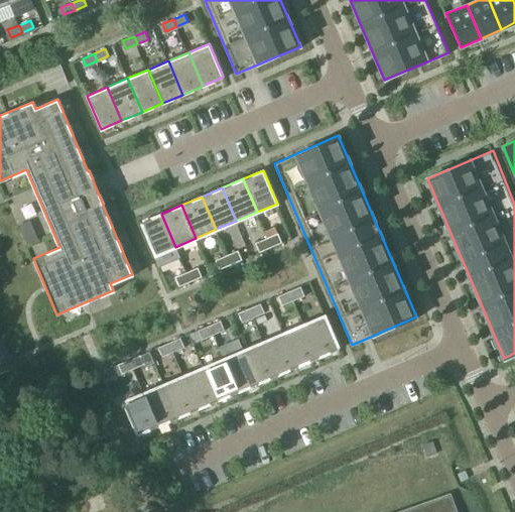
[(141,222),(155,255),(175,247),(161,214),(141,222)]
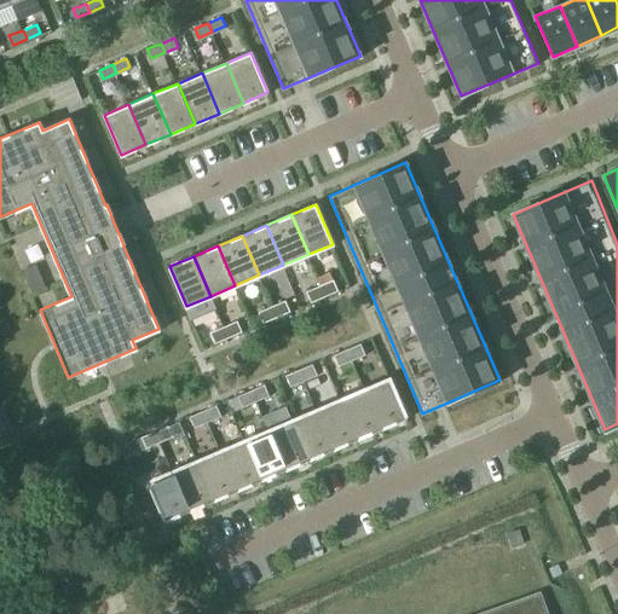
[(334,278),(321,283),(324,295),(339,289),(334,278)]
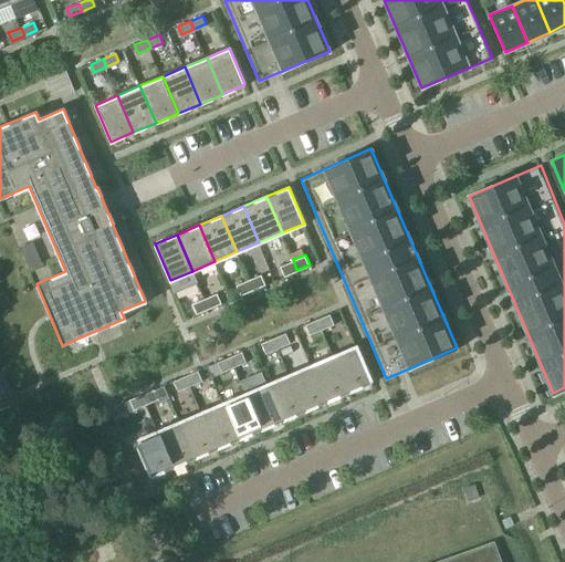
[(280,264),(284,274),(296,270),(293,259),(280,264)]
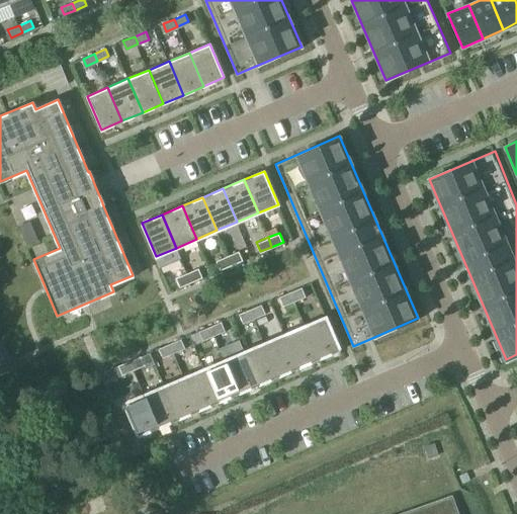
[(228,255),(232,264),(243,259),(239,250),(228,255)]
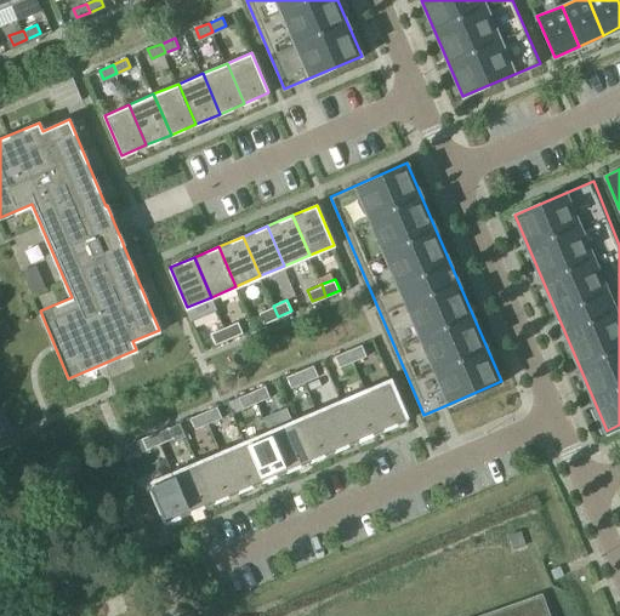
[(260,311),(265,321),(278,317),(273,306),(260,311)]
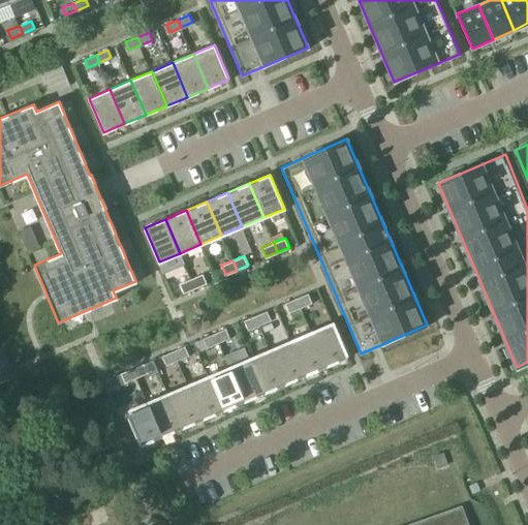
[(191,277),(195,286),(207,282),(203,273),(191,277)]
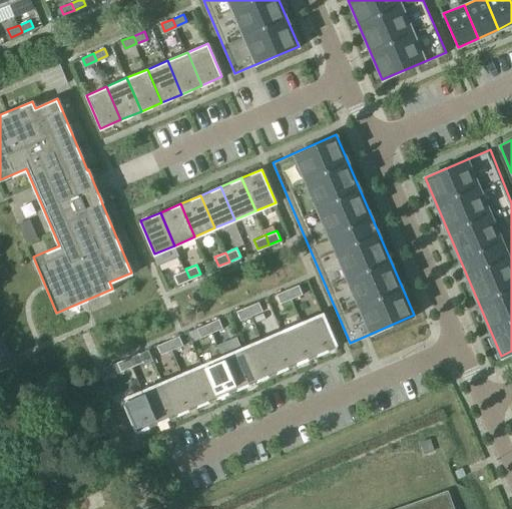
[(174,274),(178,283),(189,278),(185,269),(174,274)]
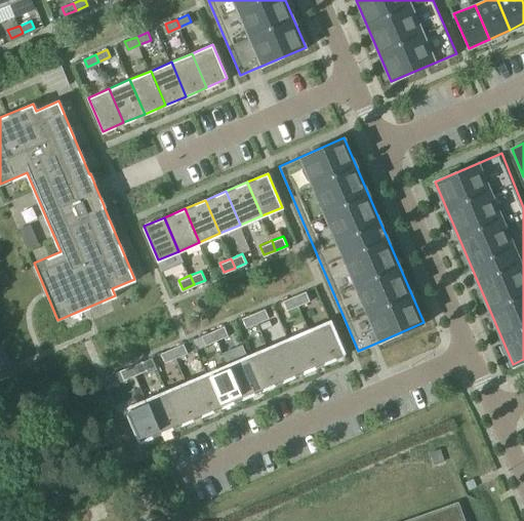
[(294,294),(298,305),(310,299),(306,290),(294,294)]
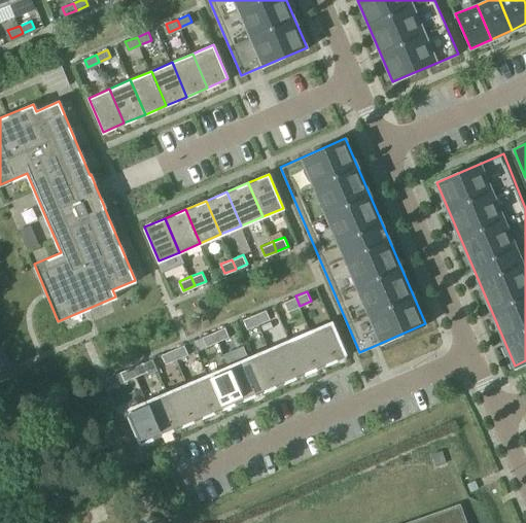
[(284,301),(288,311),(300,306),(295,295),(284,301)]
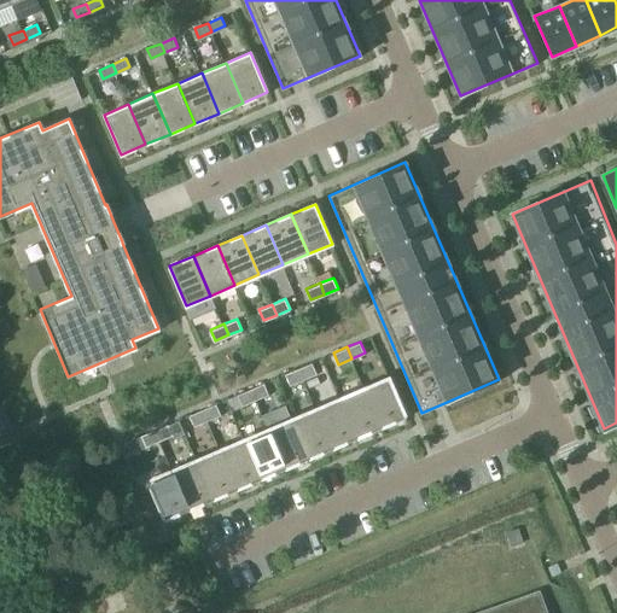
[(298,367),(304,379),(318,373),(313,362),(298,367)]
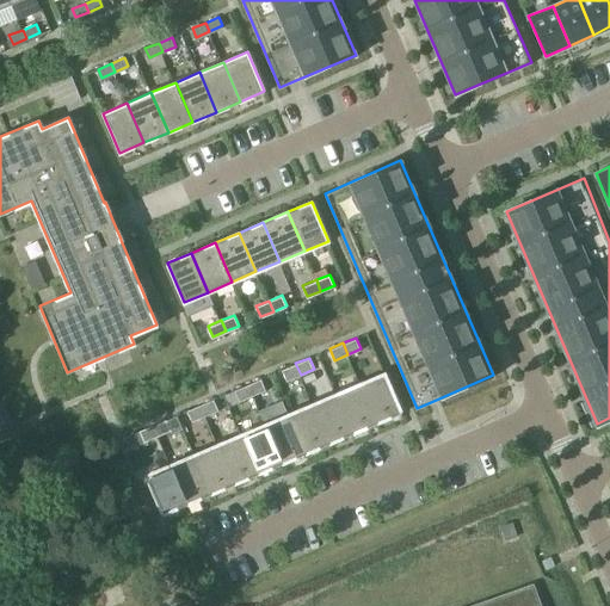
[(295,363),(282,369),(288,381),(301,375),(295,363)]
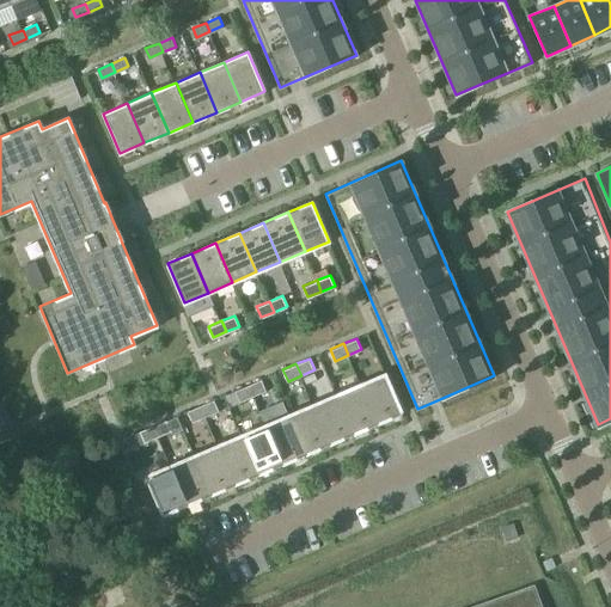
[(386,372),(362,381),(379,422),(403,412),(386,372)]
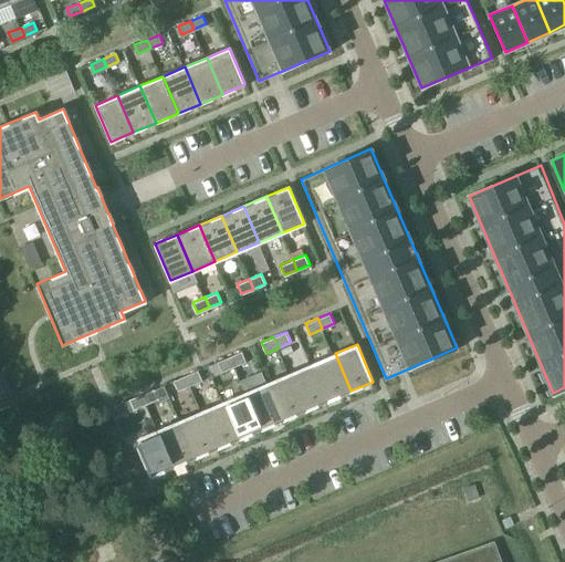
[(230,355),(234,366),(247,361),(242,351),(230,355)]
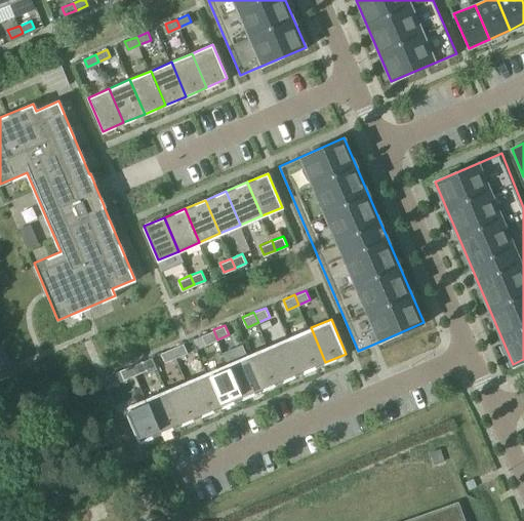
[(311,327),(289,336),(305,371),(325,362),(311,327)]
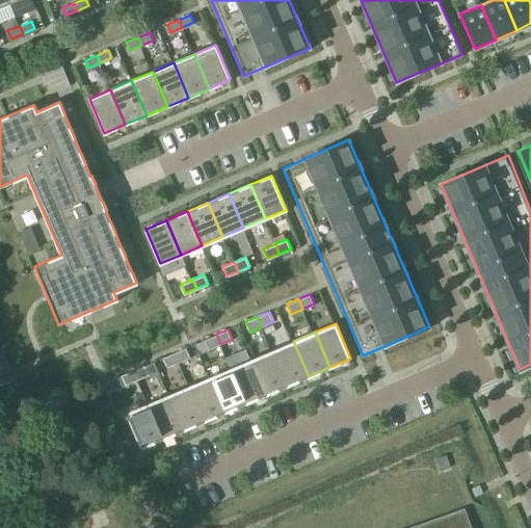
[(204,339),(209,349),(220,344),(216,334),(204,339)]
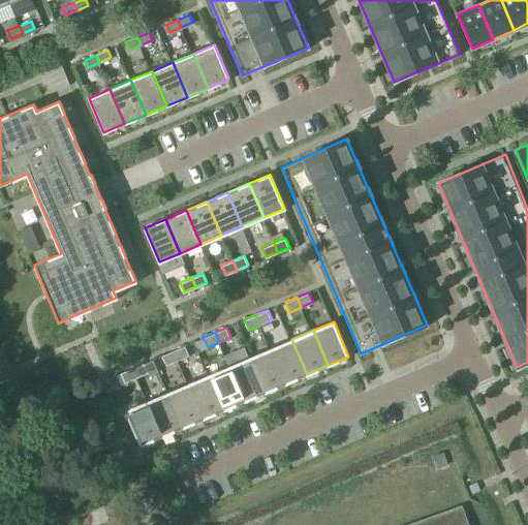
[(291,339),(271,347),(286,383),(307,374),(291,339)]
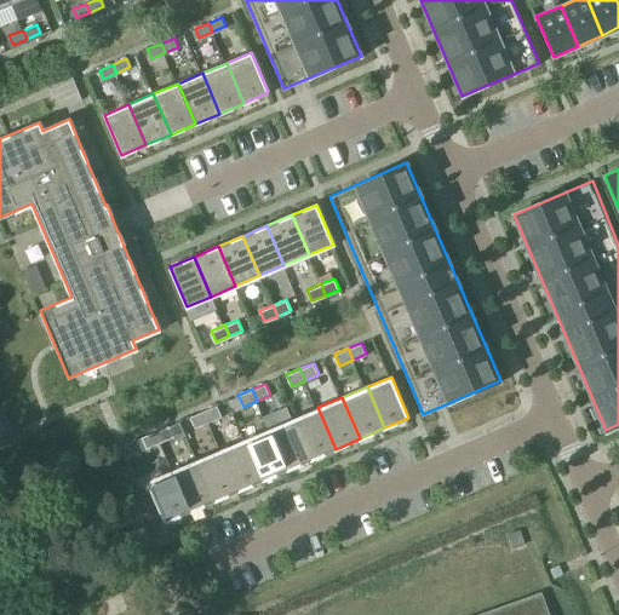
[(217,403),(204,409),(208,421),(222,415),(217,403)]
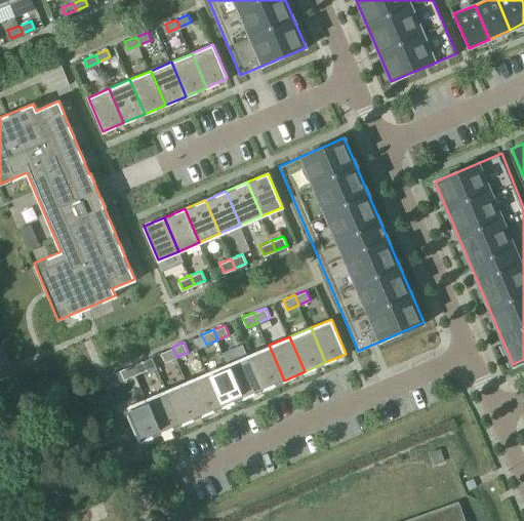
[(269,345),(248,354),(264,389),(284,381),(269,345)]
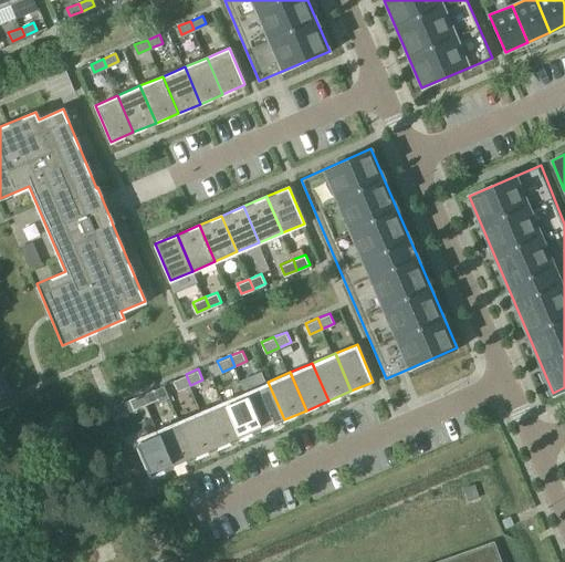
[(174,380),(178,391),(190,385),(186,374),(174,380)]
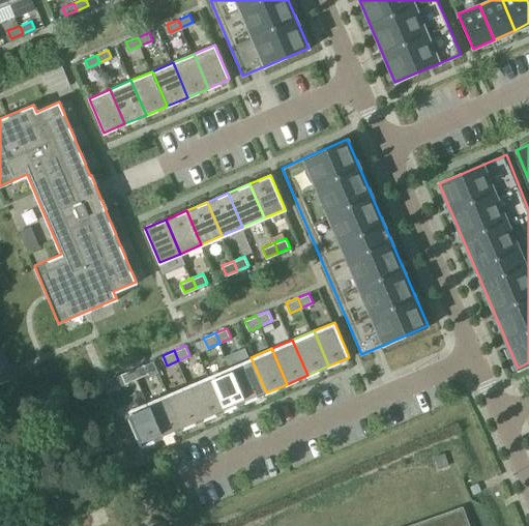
[(251,357),(230,367),(244,402),(266,392),(251,357)]
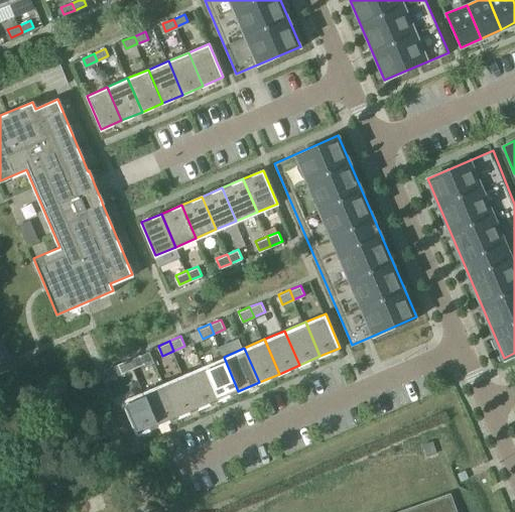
[(145,364),(153,361),(149,350),(140,353),(145,363),(145,364)]
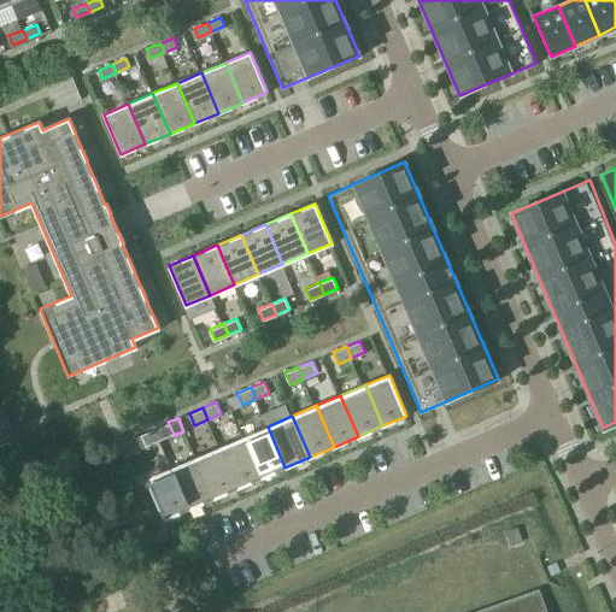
[(154,428),(159,440),(174,434),(168,422),(154,428)]
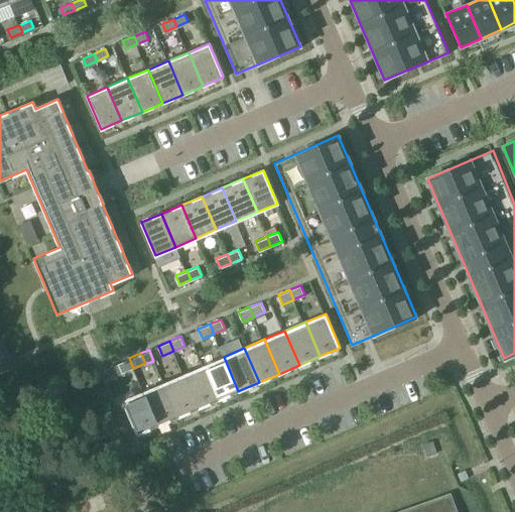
[(224,357),(203,365),(218,400),(238,391),(224,357)]
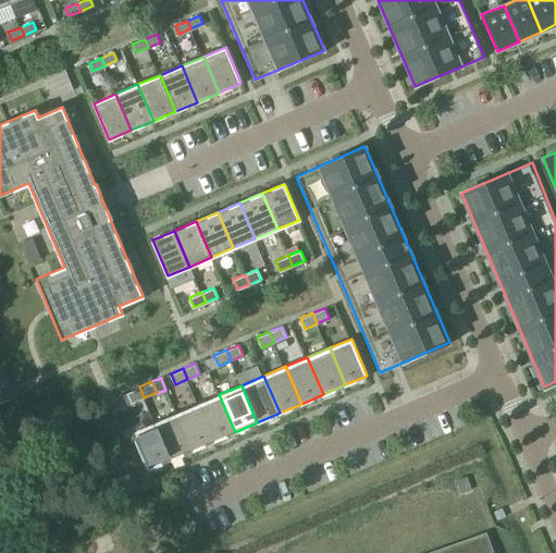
[(132,402),(144,397),(139,386),(127,392),(132,402)]
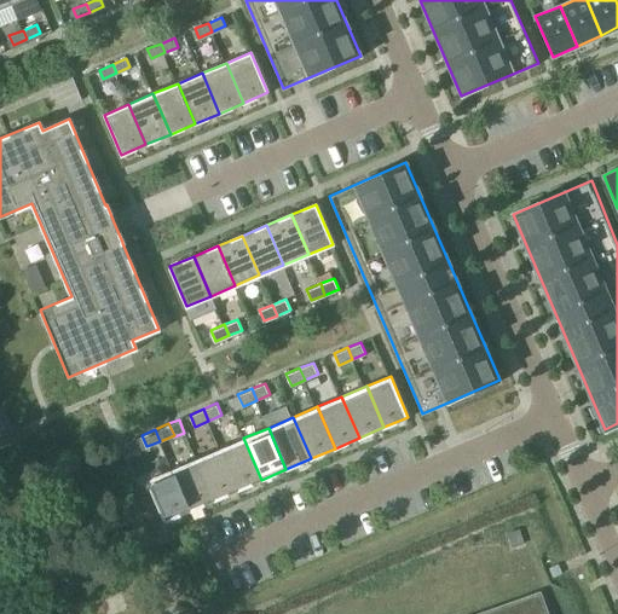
[(243,438),(219,449),(237,490),(261,480),(243,438)]
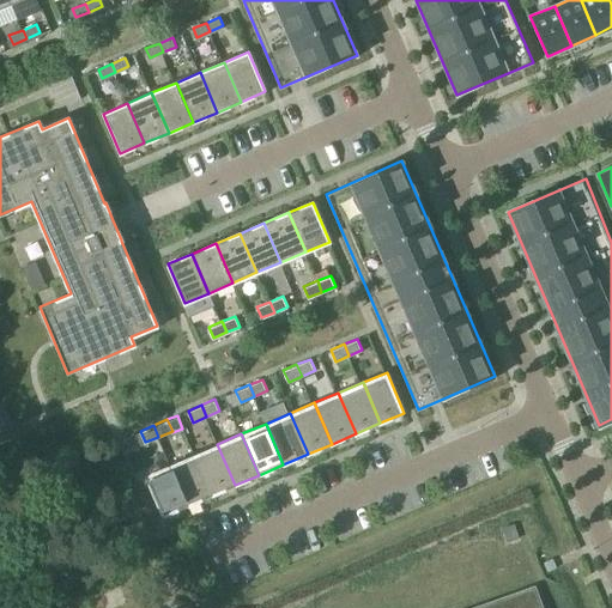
[(217,444),(193,455),(211,496),(235,485),(217,444)]
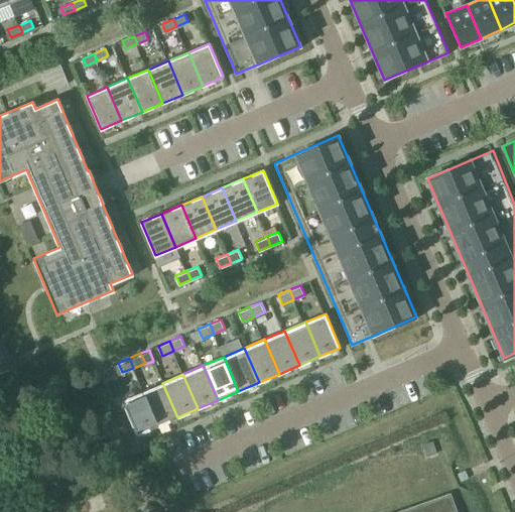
[(162,383),(142,391),(156,425),(177,417),(162,383)]
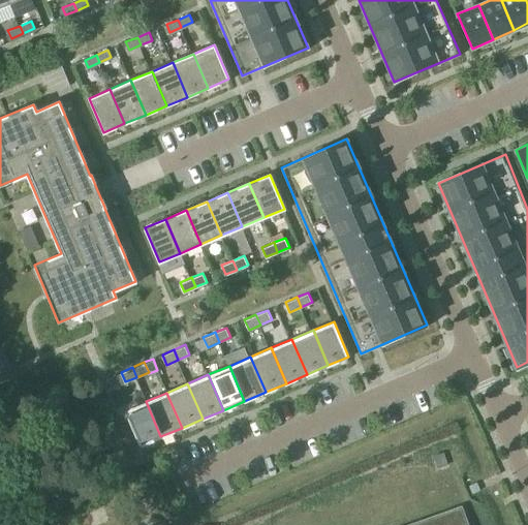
[(160,436),(146,401),(125,409),(141,445),(160,436)]
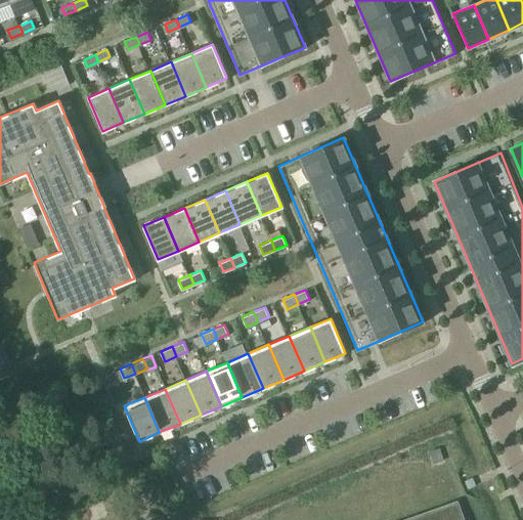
[(441,446),(430,449),(434,462),(444,458),(441,446)]
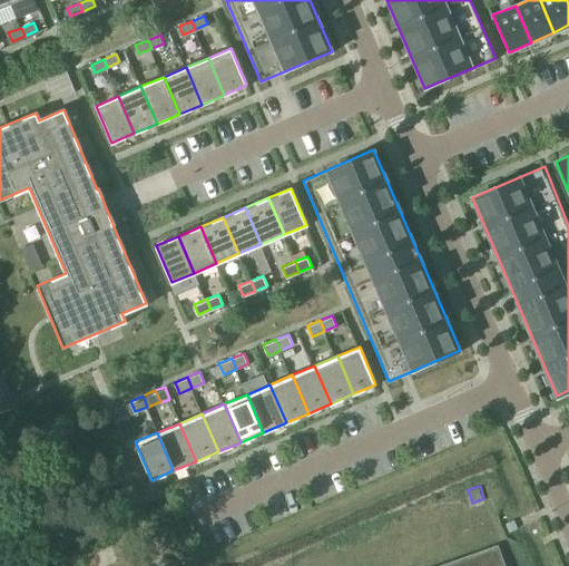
[(503,565),(497,546),(439,565),(503,565)]
